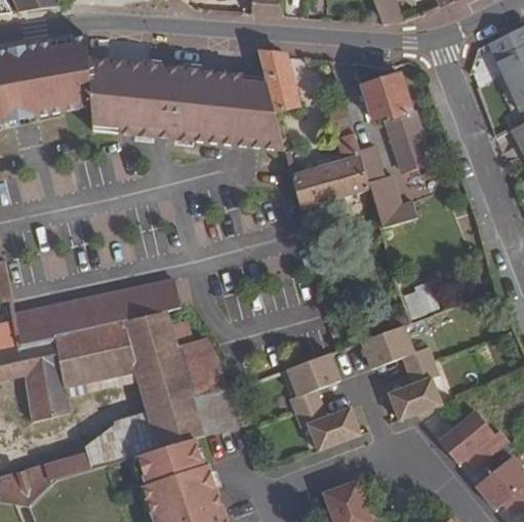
[(0,12),(11,11),(6,0),(0,0),(0,12)]
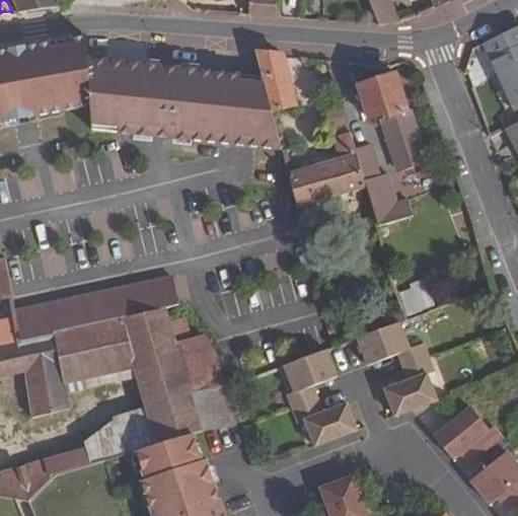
[(61,5),(59,0),(12,0),(17,11),(61,5)]
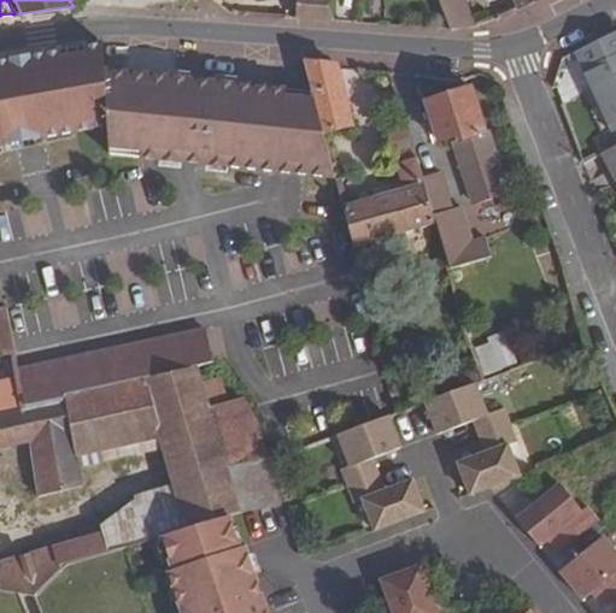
[(297,0),(295,15),(333,17),(324,0),(297,0)]
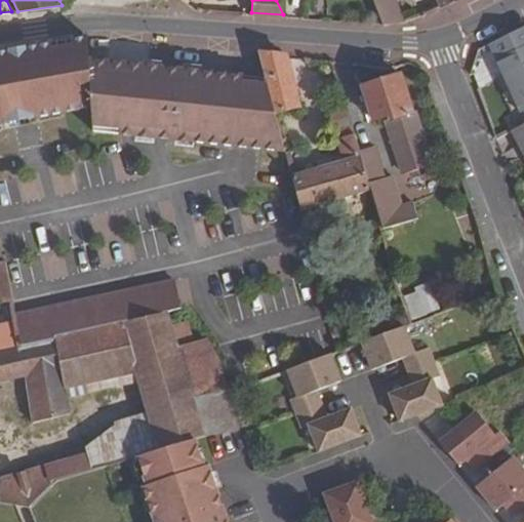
[(381,22),(402,18),(394,0),(372,0),(380,22),(381,22)]
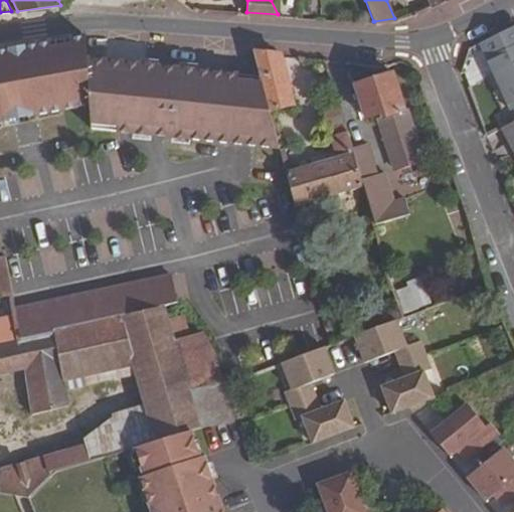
[(513,24),(478,41),(509,108),(513,106),(513,24)]
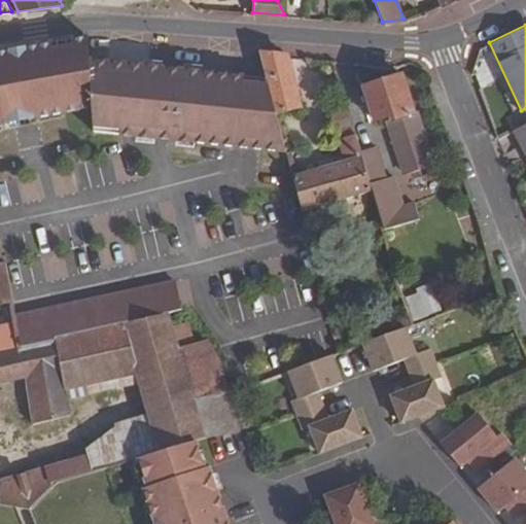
[(0,124),(92,108),(89,61),(88,37),(0,51),(0,124)]
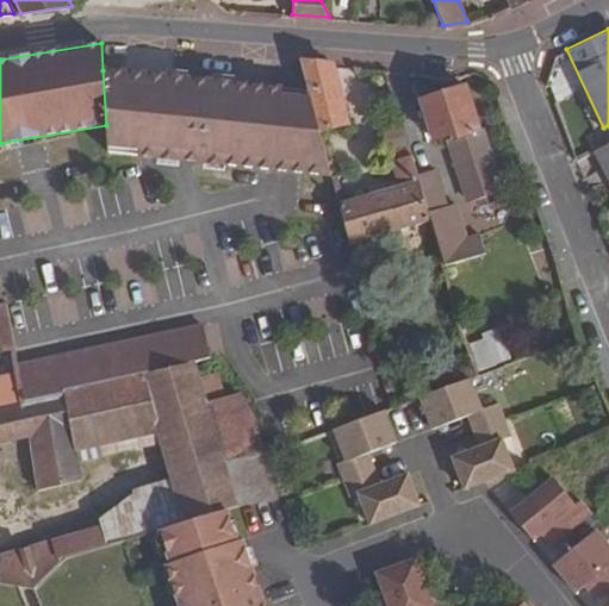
[(331,61),(299,57),(308,89),(317,129),(346,122),(331,61)]
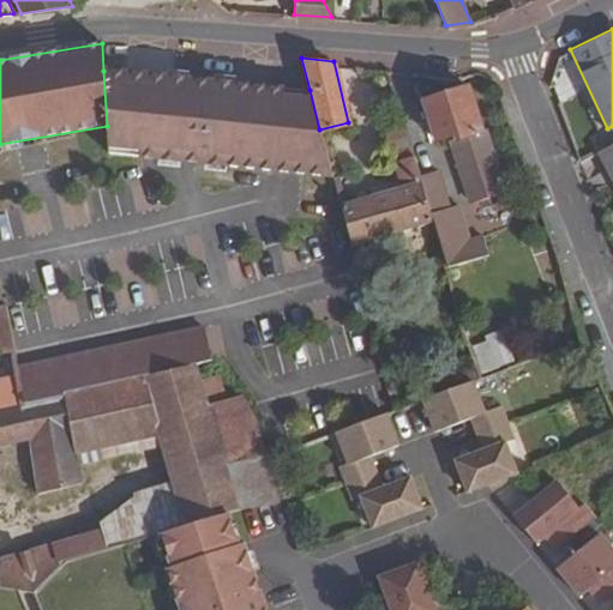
[(124,73),(103,71),(107,126),(108,153),(140,157),(142,150),(155,142),(122,85),(124,73)]
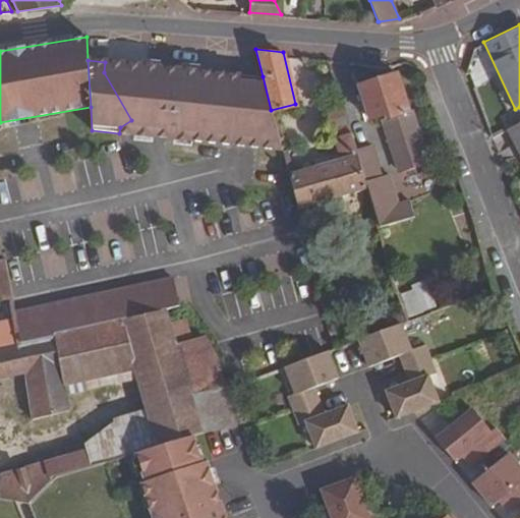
[(126,64),(105,62),(104,72),(131,120),(120,127),(119,133),(166,138),(125,70),(126,64)]
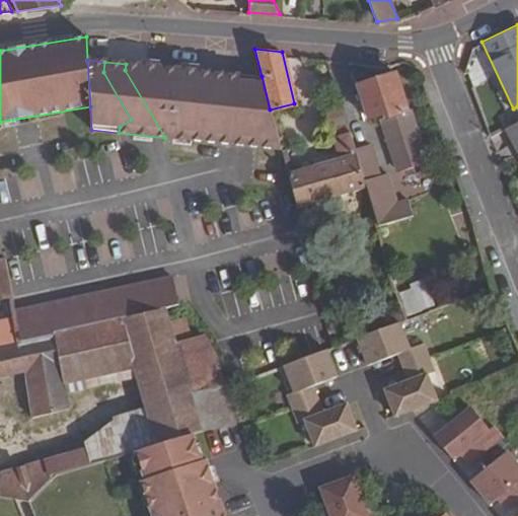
[(270,109),(262,76),(126,64),(125,70),(165,138),(281,148),(270,109)]
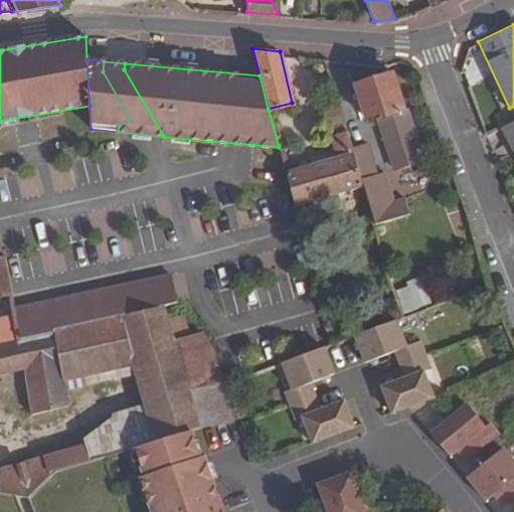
[(391,70),(354,82),(364,117),(376,113),(393,167),(415,160),(423,157),(405,107),(404,108),(398,91),(413,86),(406,67),(392,72),(391,70)]
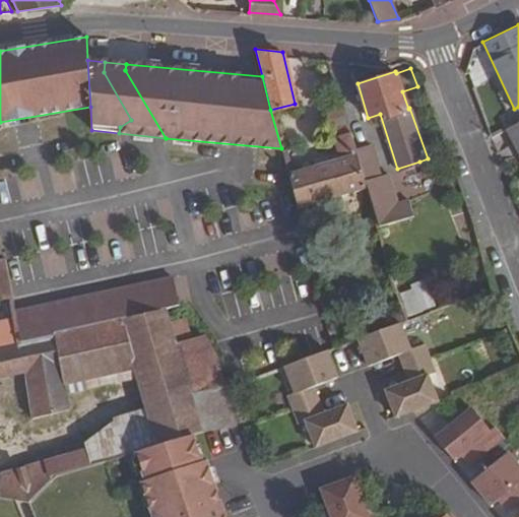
[(340,105),(316,111),(321,126),(327,124),(331,136),(348,130),(340,105)]
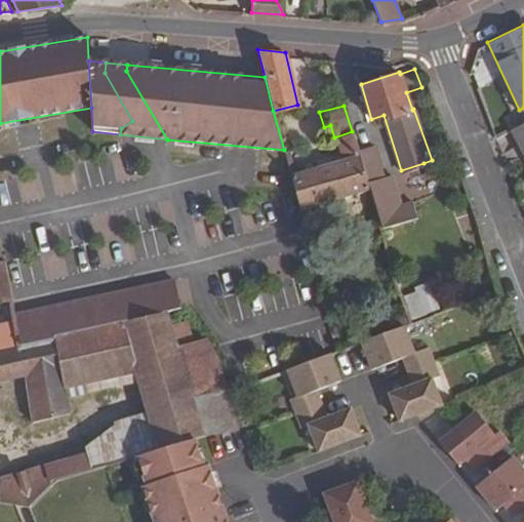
[(523,121),(512,128),(523,152),(523,121)]
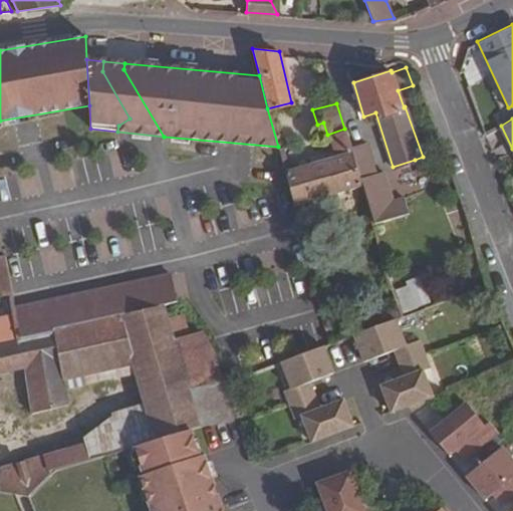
[(284,169),(293,206),(361,185),(350,150),(350,147),(345,129),(344,129),(327,135),(333,155),(284,169)]
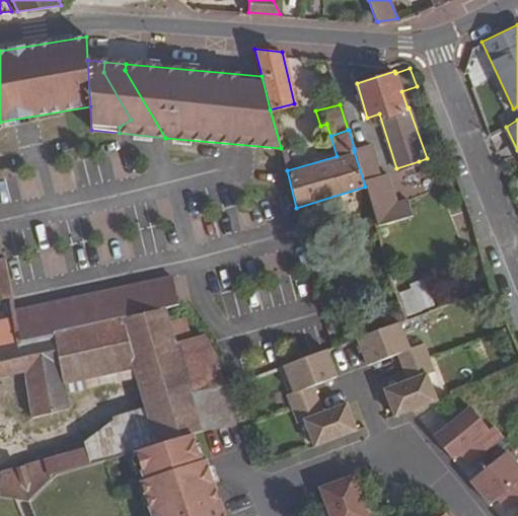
[(370,142),(354,148),(354,151),(365,187),(377,224),(412,214),(407,197),(395,200),(386,171),(379,173),(370,142)]
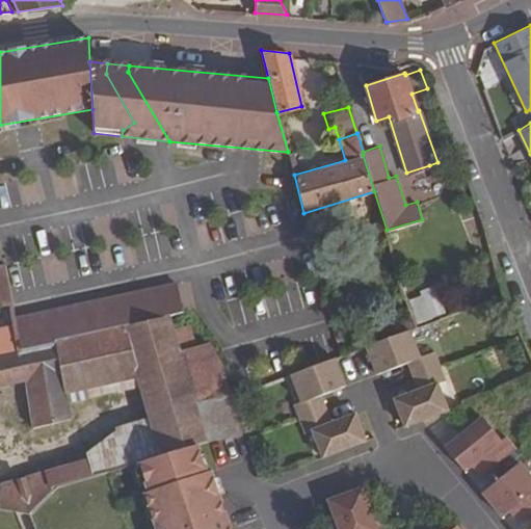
[(437,162),(429,165),(434,180),(443,177),(437,162)]
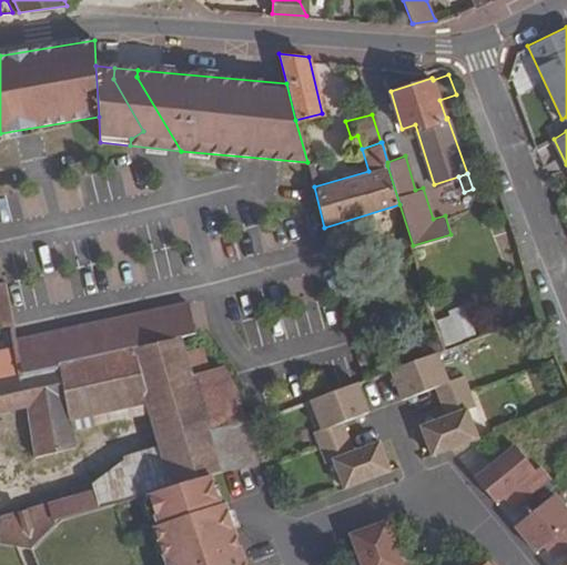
[(0,325),(11,323),(4,283),(0,283),(0,325)]
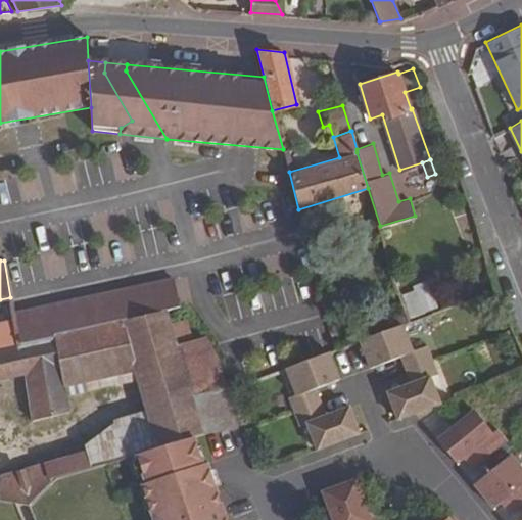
[(172,279),(13,314),(14,319),(18,344),(56,337),(55,333),(121,319),(163,310),(168,310),(178,306),(172,279)]
